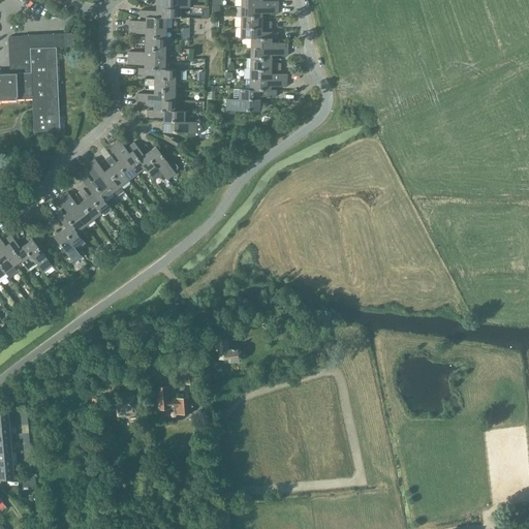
[(156,0),(156,7),(178,7),(178,8),(182,8),(190,8),(190,0),(156,0)]
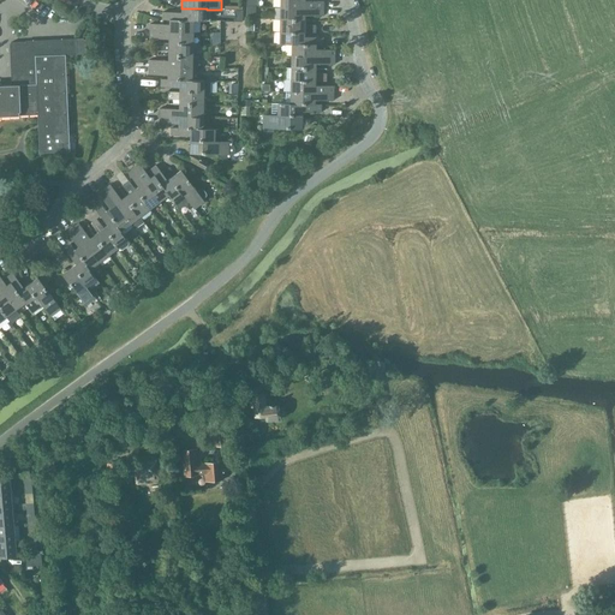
[(162,21),(169,21),(195,21),(195,22),(207,22),(207,21),(212,22),(212,10),(207,10),(207,9),(181,9),(181,12),(162,12),(162,21)]
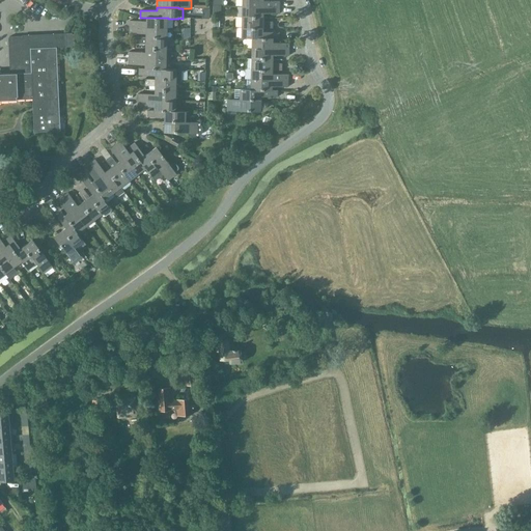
[(242,7),(241,18),(262,18),(263,14),(279,15),(280,8),(242,7)]
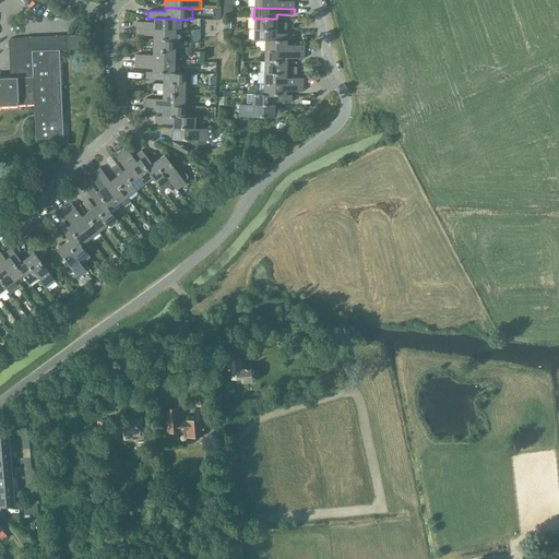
[(137,22),(137,28),(176,30),(177,20),(177,19),(154,19),(154,23),(137,22)]
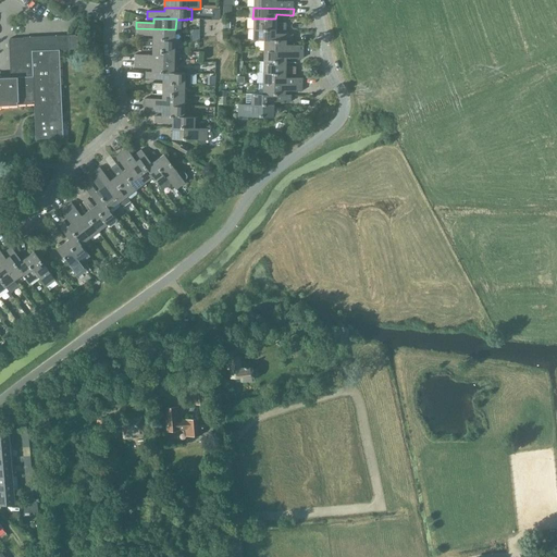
[(252,19),(252,29),(275,29),(286,29),(286,23),(275,23),(275,19),(252,19)]
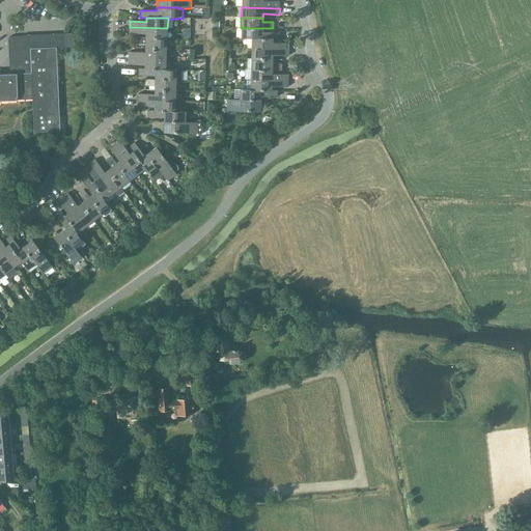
[(146,34),(145,38),(167,38),(167,28),(130,27),(130,33),(146,34)]
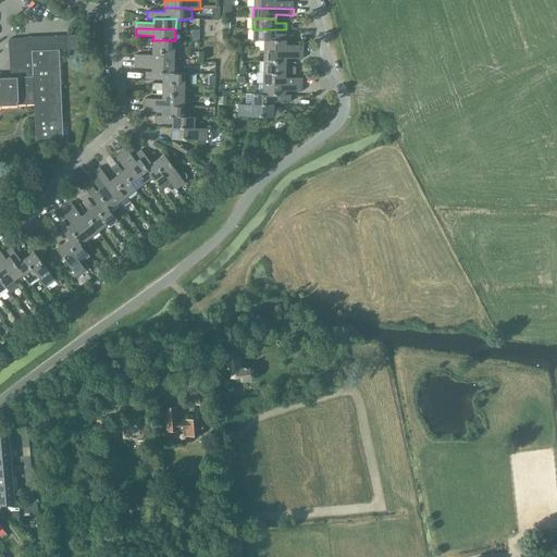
[(252,40),(263,40),(264,40),(286,41),(293,41),(293,34),(275,34),(275,29),(252,29),(252,40)]
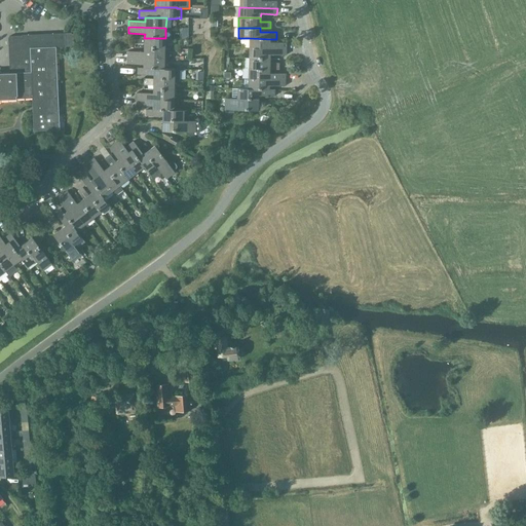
[(0,100),(32,99),(34,132),(60,130),(55,47),(74,46),(73,34),(9,37),(10,73),(0,73),(0,100)]
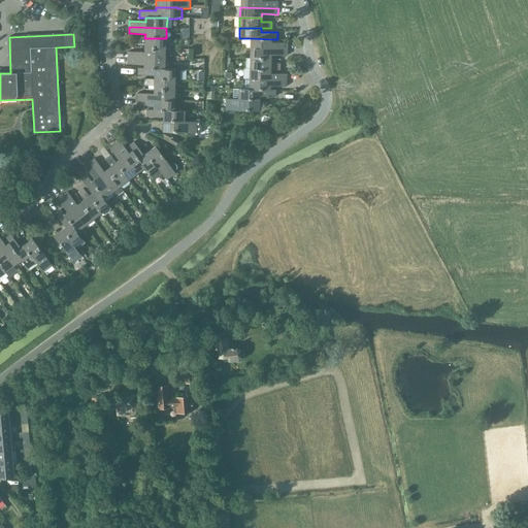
[(144,44),(144,48),(166,48),(166,38),(144,38),(135,38),(135,44),(144,44)]
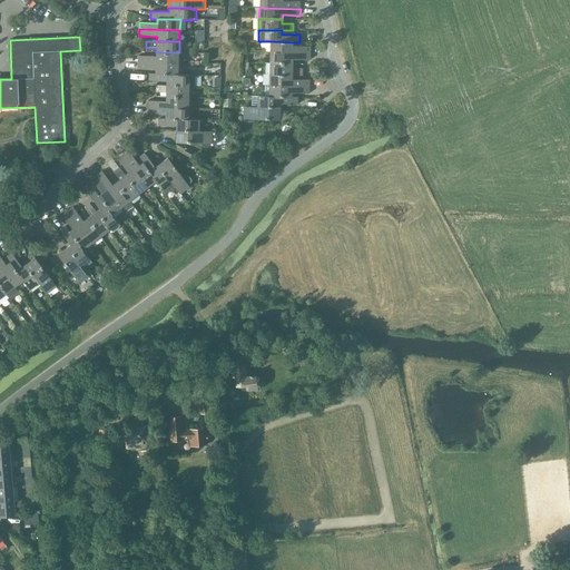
[(269,41),(269,52),(311,53),(311,47),(293,46),(293,42),(271,41),(269,41)]
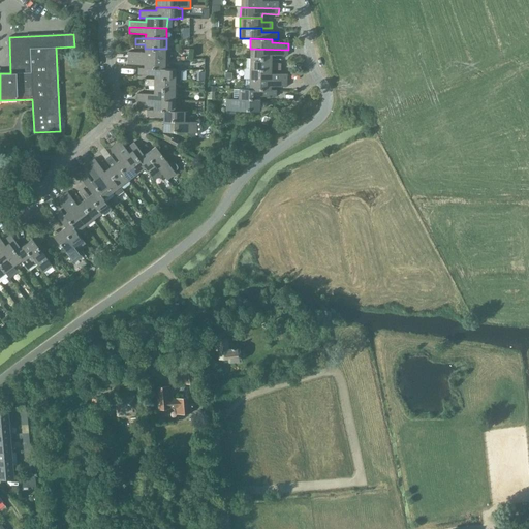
[(128,58),(166,59),(169,59),(170,49),(166,49),(145,49),(145,53),(128,52),(128,58)]
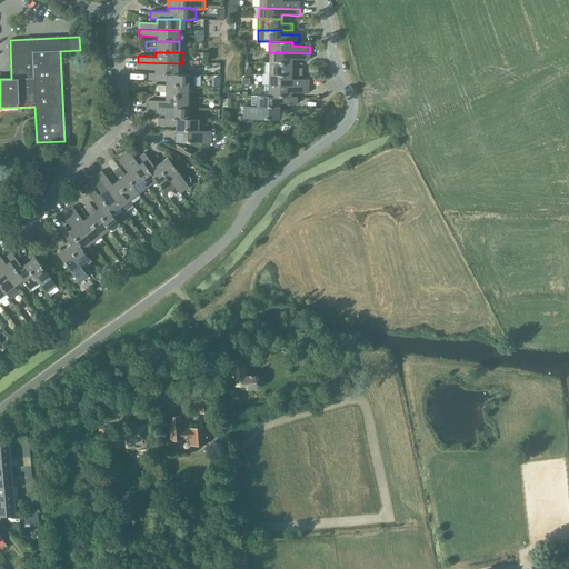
[(269,52),(269,63),(292,65),(292,60),(309,60),(310,53),(269,52)]
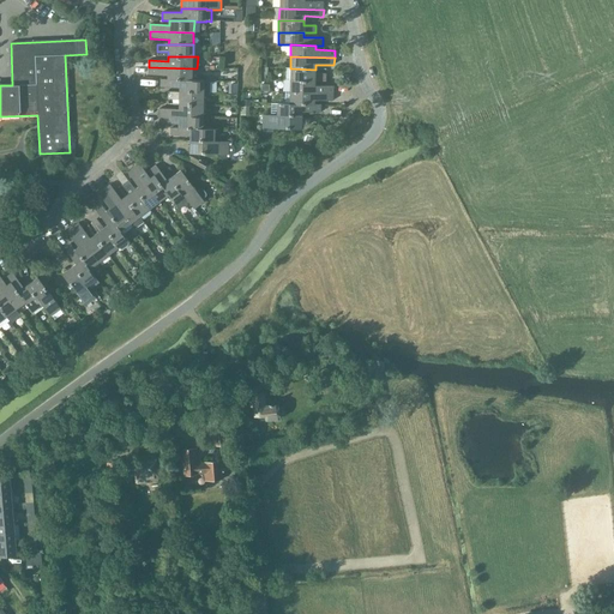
[(168,76),(168,80),(192,80),(193,68),(149,67),(149,74),(168,76)]
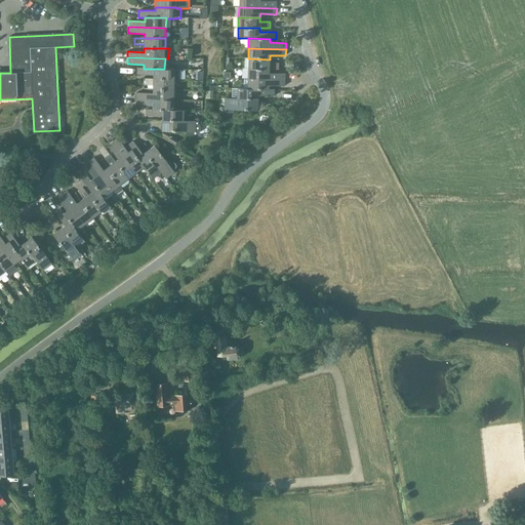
[(244,69),(247,69),(269,70),(279,70),(279,64),(269,63),(270,59),(248,58),(244,58),(244,69)]
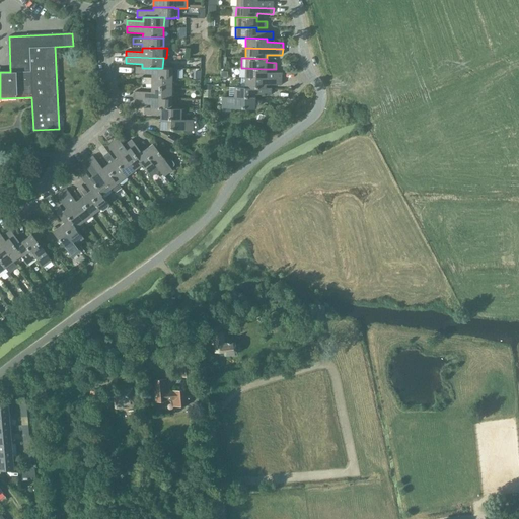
[(152,74),(151,78),(172,79),(172,68),(162,68),(142,68),(136,67),(136,74),(152,74)]
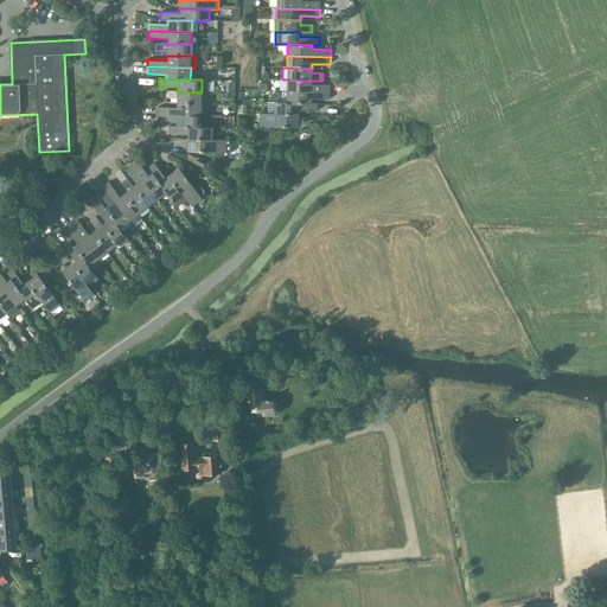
[(286,80),(286,91),(330,93),(330,85),(311,84),(311,81),(286,80)]
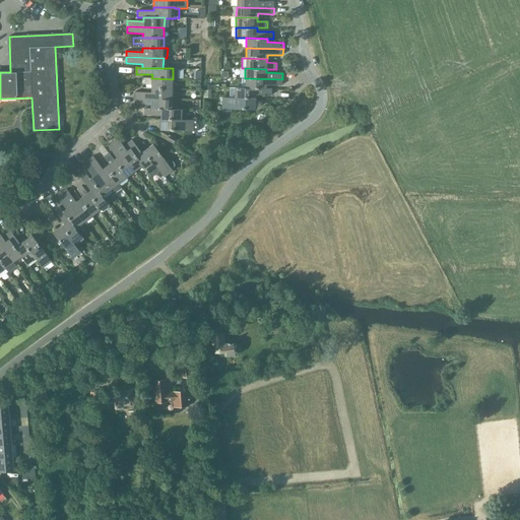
[(151,84),(151,88),(173,89),(173,79),(151,78),(142,78),(142,84),(151,84)]
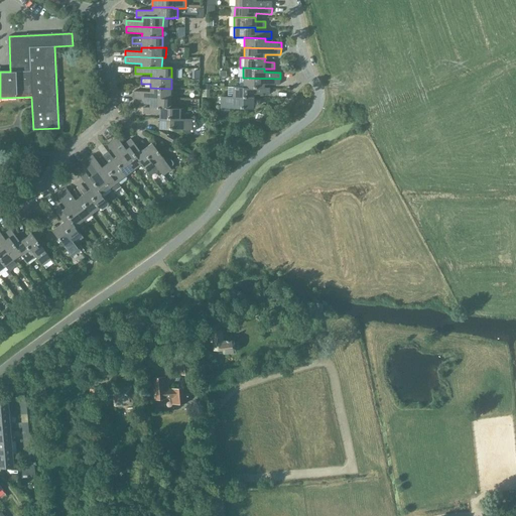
[(239,78),(239,88),(243,88),(264,88),(264,85),(280,85),(280,79),(243,78),(239,78)]
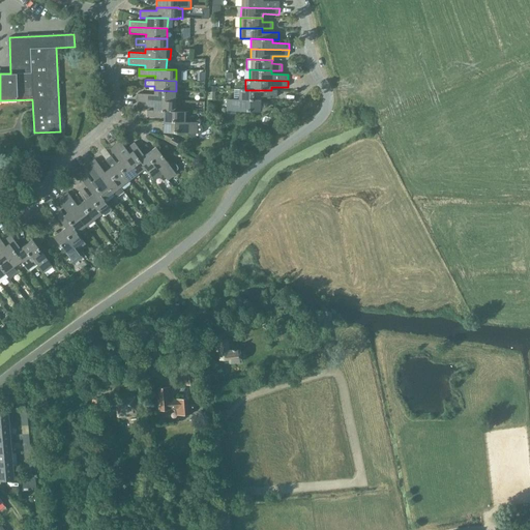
[(234,89),(234,100),(239,100),(260,100),(260,97),(276,97),(276,90),(271,90),(249,90),(245,90),(234,89)]
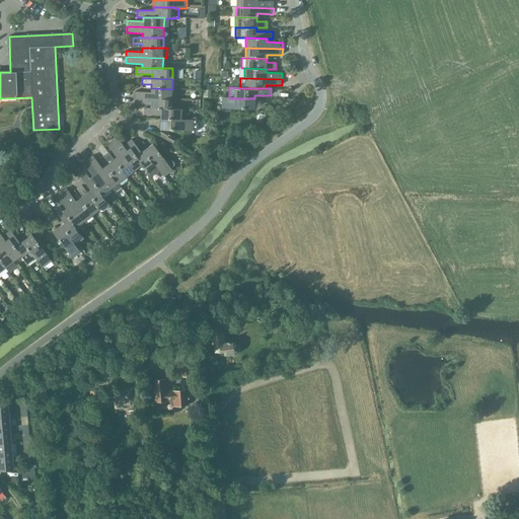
[(135,92),(135,98),(172,99),(172,89),(151,88),(151,92),(135,92)]
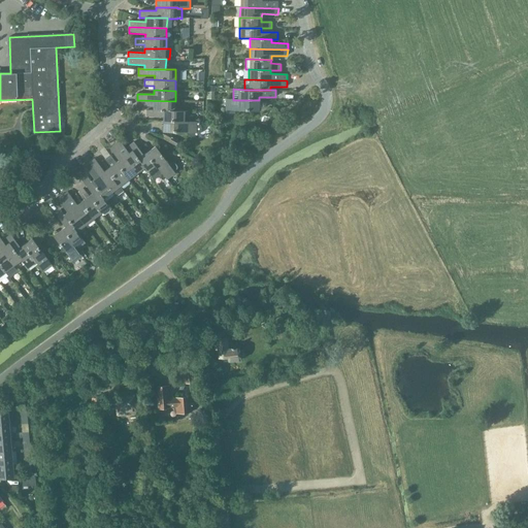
[(238,100),(233,100),(226,99),(225,110),(259,111),(259,100),(238,100)]
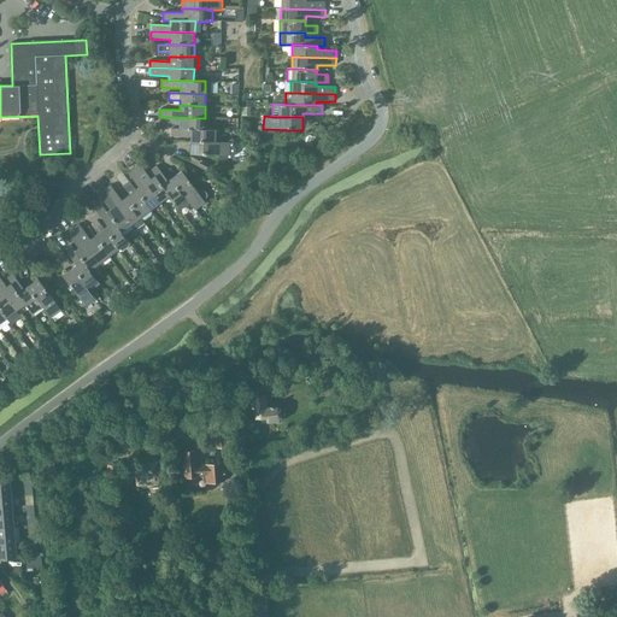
[(180,124),(180,129),(204,130),(205,118),(160,117),(160,124),(180,124)]
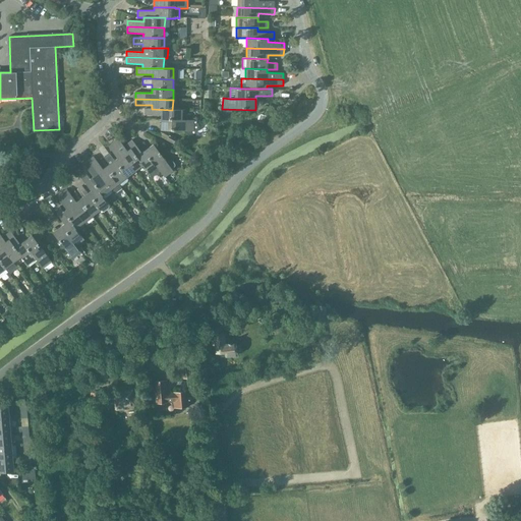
[(161,116),(161,120),(182,120),(182,110),(172,110),(152,109),(146,109),(146,115),(161,116)]
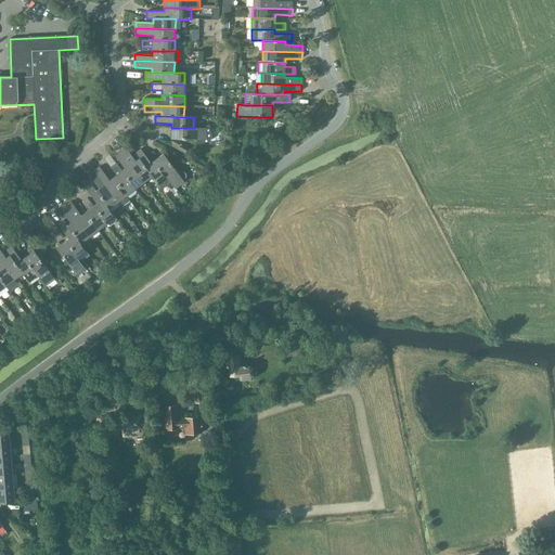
[(210,128),(194,128),(171,128),(171,139),(197,140),(197,143),(205,143),(207,142),(209,142),(211,140),(211,138),(213,136),(211,133),(210,131),(210,129),(210,128)]
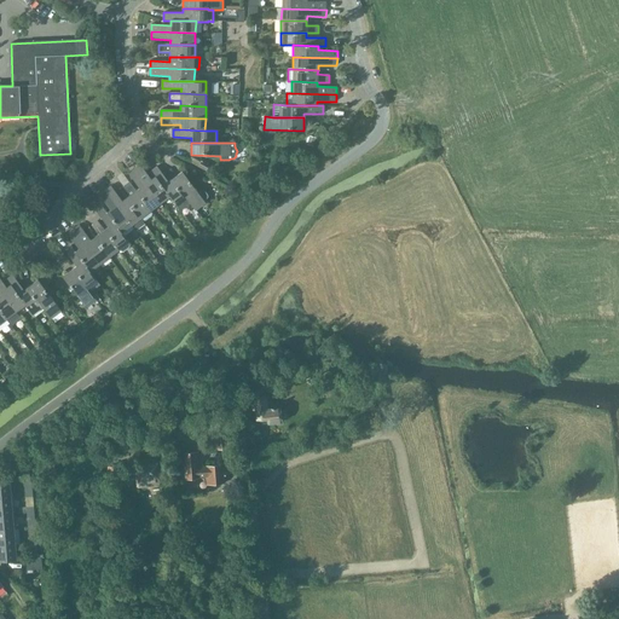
[(134,169),(161,204),(169,197),(155,177),(151,180),(140,165),(134,169)]
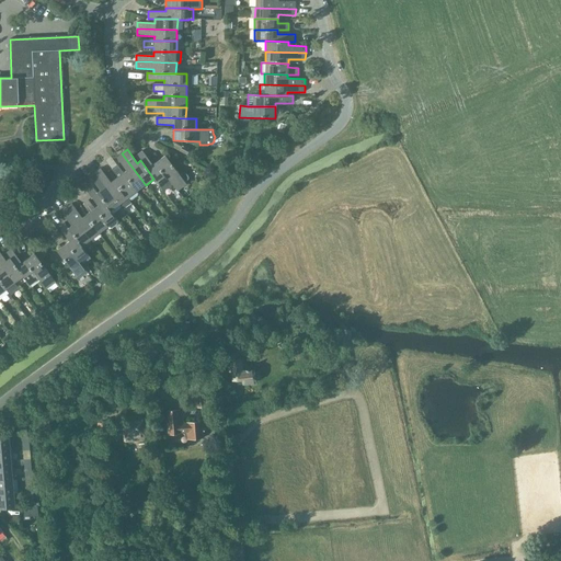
[(140,160),(153,179),(160,187),(163,192),(172,185),(169,181),(170,181),(156,162),(152,165),(142,151),(138,155),(141,160),(140,160)]
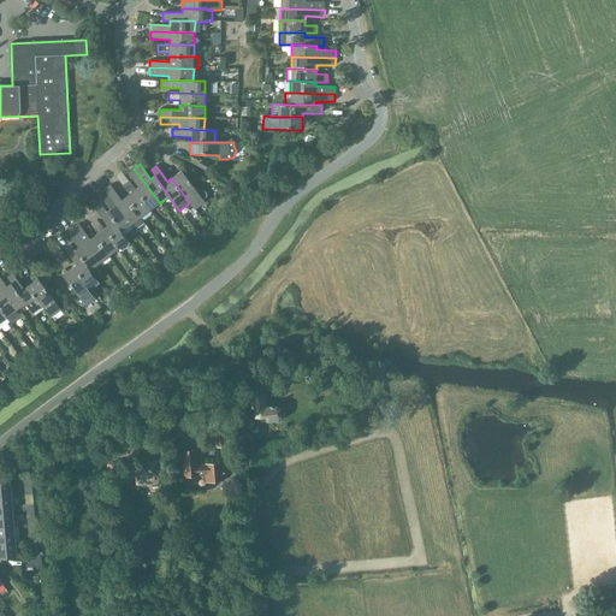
[(135,190),(150,211),(160,203),(134,169),(128,172),(138,188),(135,190)]
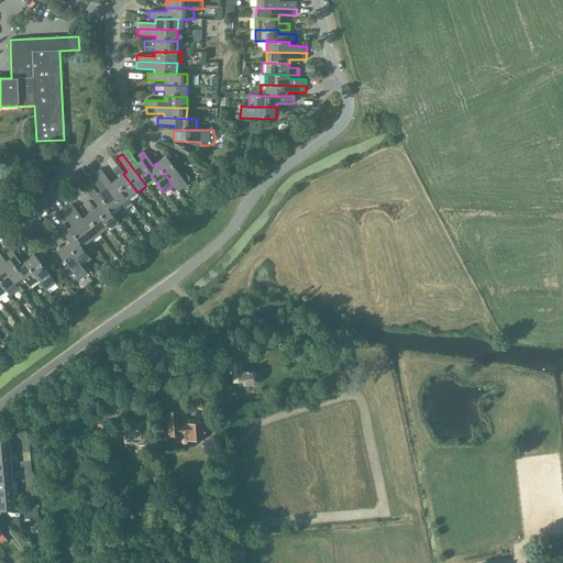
[(169,181),(173,186),(178,192),(187,185),(166,156),(156,163),(170,181),(169,181)]
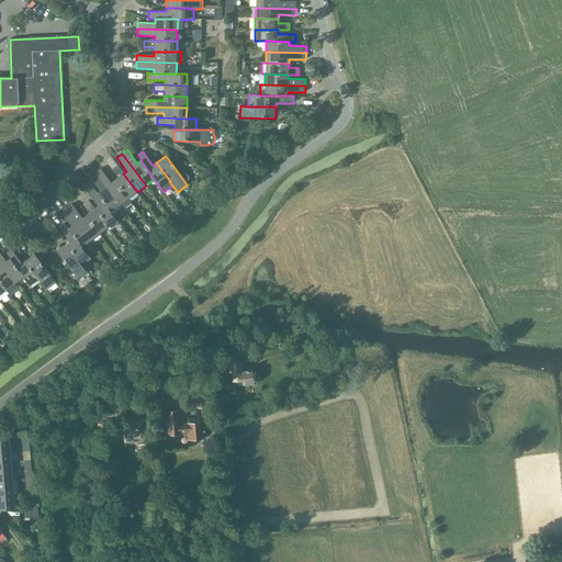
[(213,159),(209,167),(217,171),(221,164),(213,159)]
